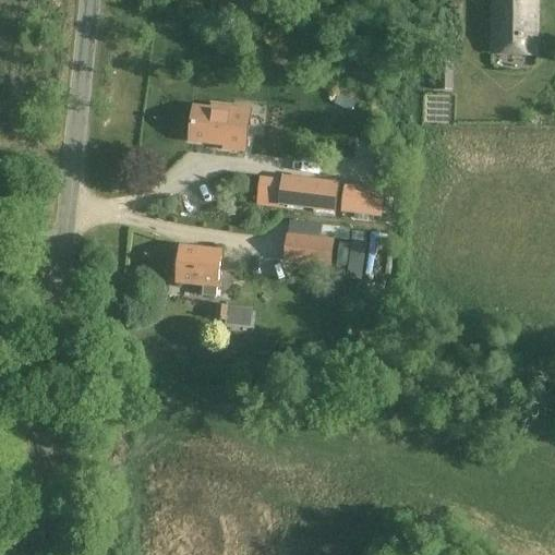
[(491,0),(490,51),(532,52),(533,0),(491,0)]
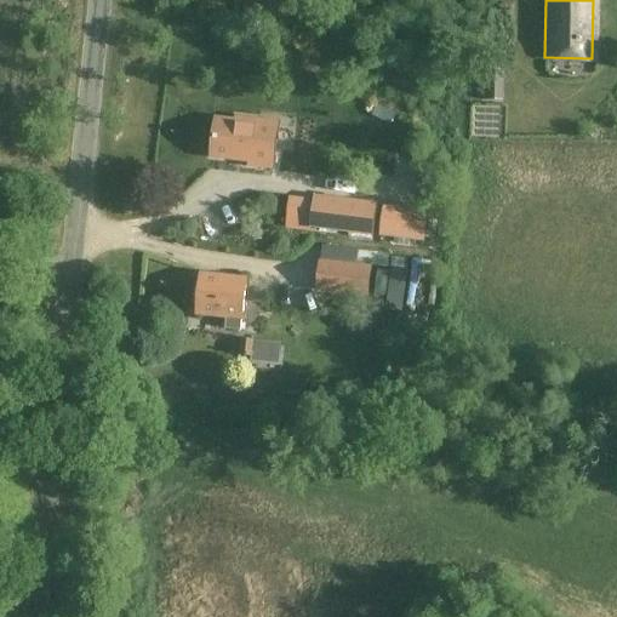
[(478,60),(475,86),(492,89),(495,62),(478,60)]
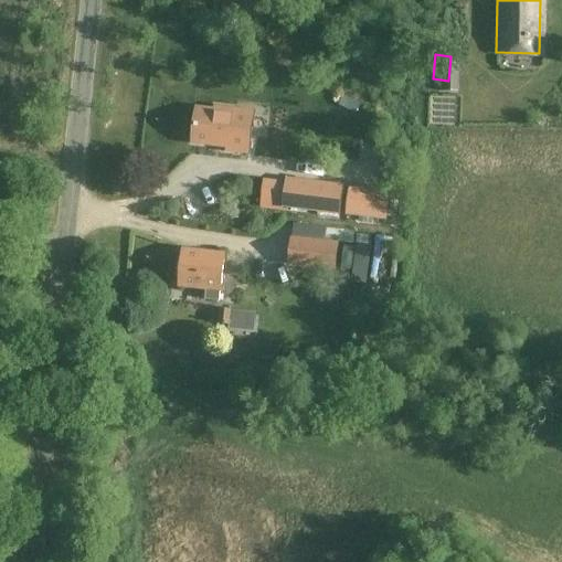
[(223,141),(223,146),(244,148),(248,110),(232,108),(232,104),(212,102),(211,105),(193,104),(189,138),(223,141)]
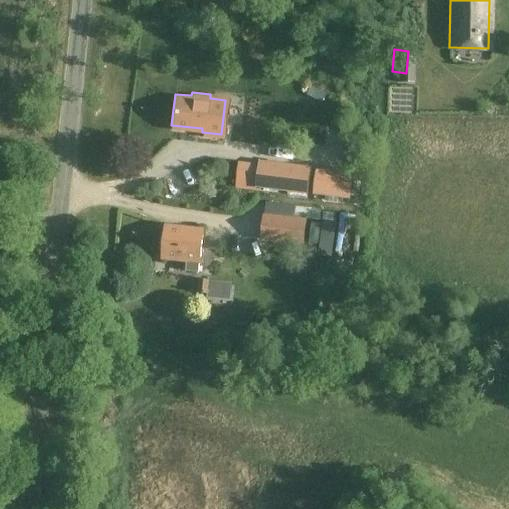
[(302,191),(305,168),(257,162),(255,185),(302,191)]
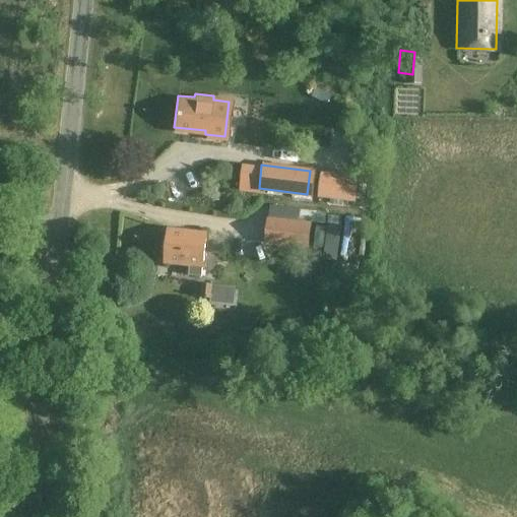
[(266,215),(263,240),(294,244),(297,219),(266,215)]
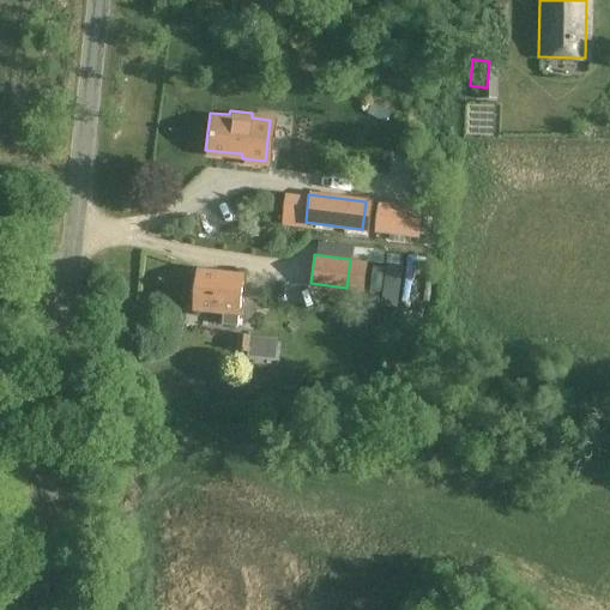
[(399,263),(384,261),(380,296),(394,297),(399,263)]
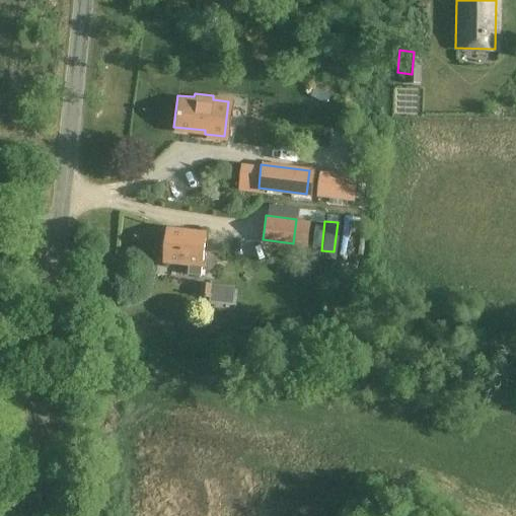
[(200,265),(204,231),(166,226),(162,261),(200,265)]
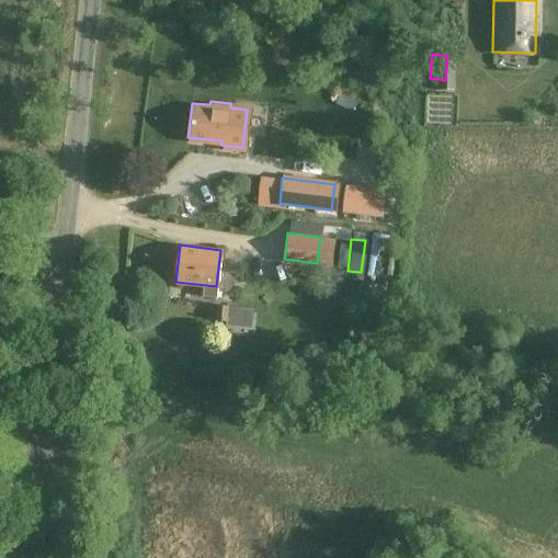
[(225,320),(226,306),(215,304),(214,318),(225,320)]
